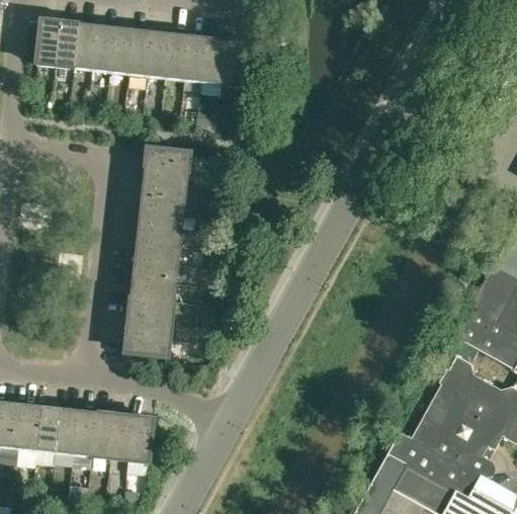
[(61,19),(41,17),(36,63),(56,65),(61,19)]
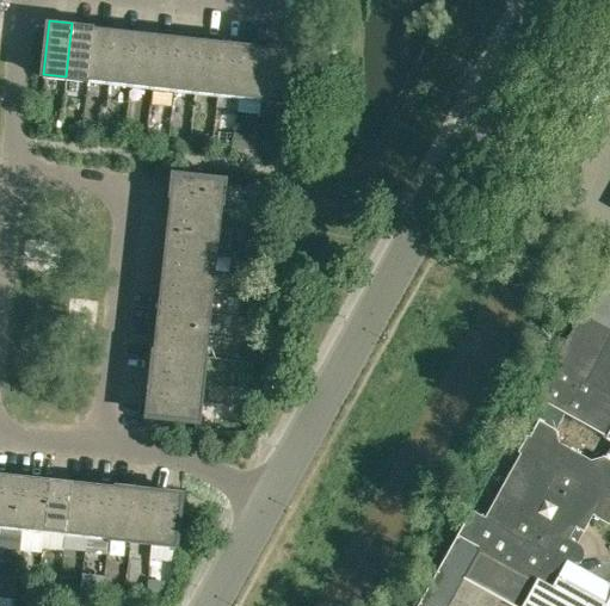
[(93,25),(72,23),(66,76),(87,79),(93,25)]
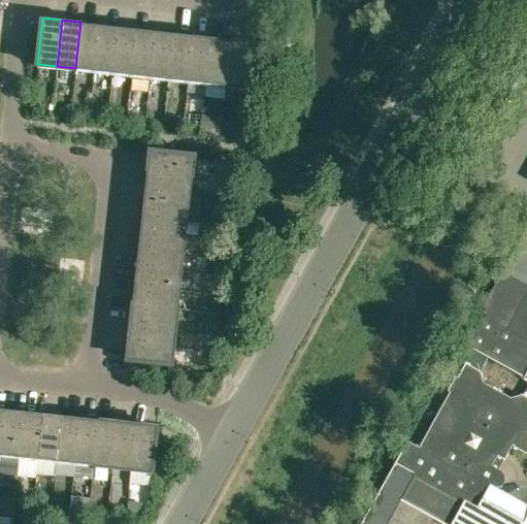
[(99,24),(80,22),(75,68),(95,70),(99,24)]
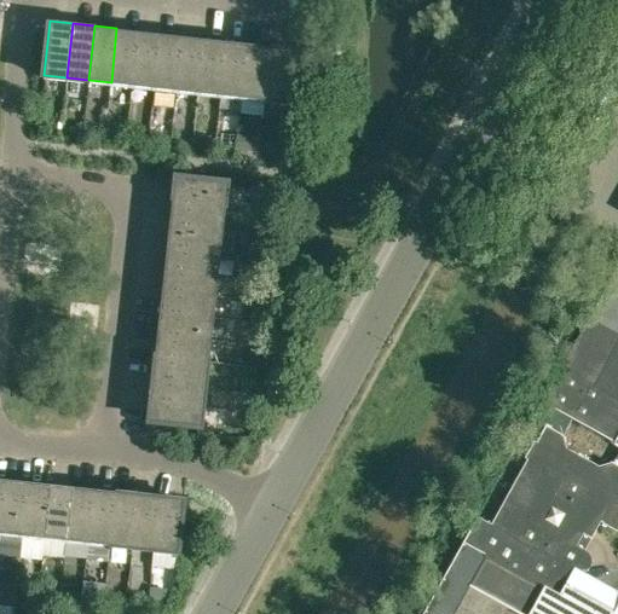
[(111,82),(133,85),(138,30),(116,28),(111,82)]
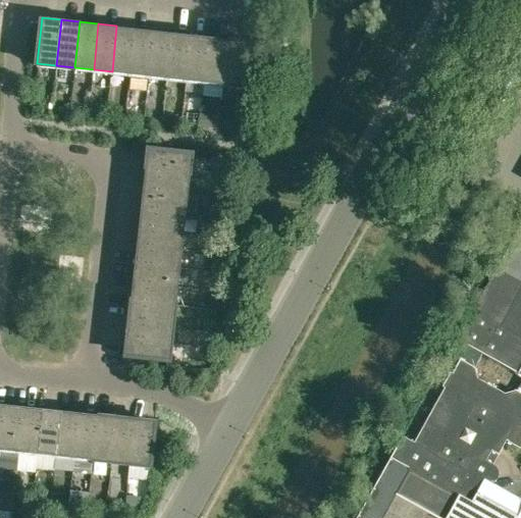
[(136,28),(116,26),(112,71),(131,73),(136,28)]
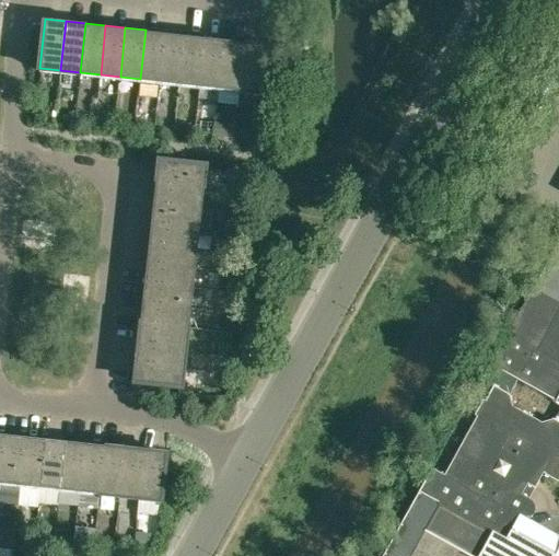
[(146,30),(140,79),(160,81),(165,32),(146,30)]
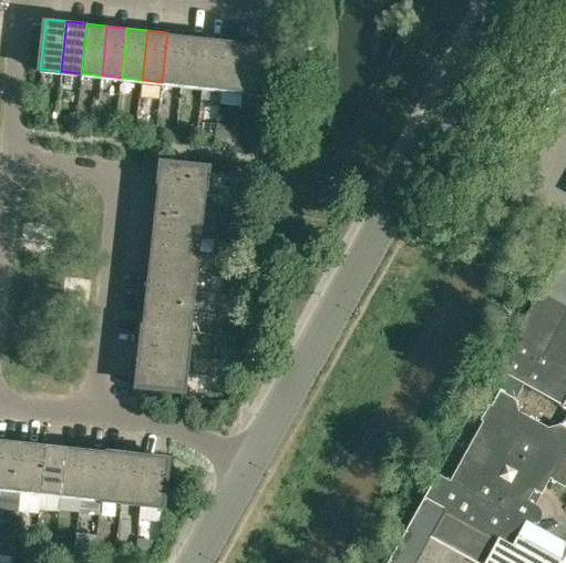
[(187,34),(167,32),(162,82),(182,84),(187,34)]
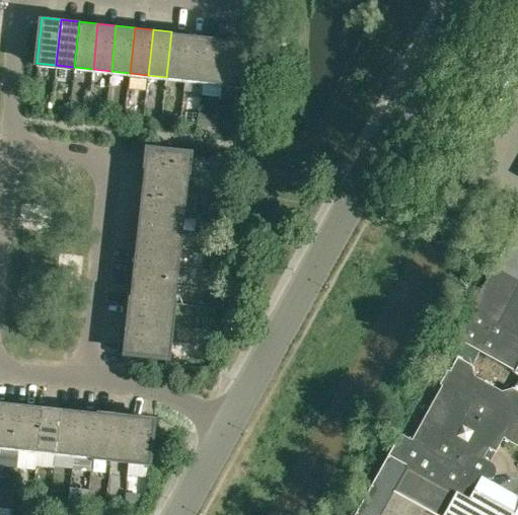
[(186,79),(190,33),(171,31),(166,77),(186,79)]
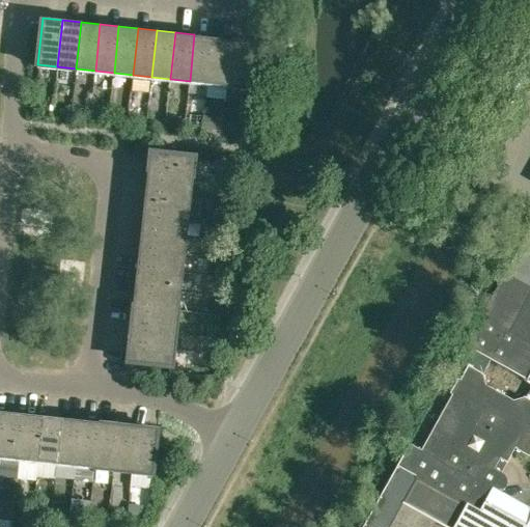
[(214,36),(194,34),(190,81),(208,83),(214,36)]
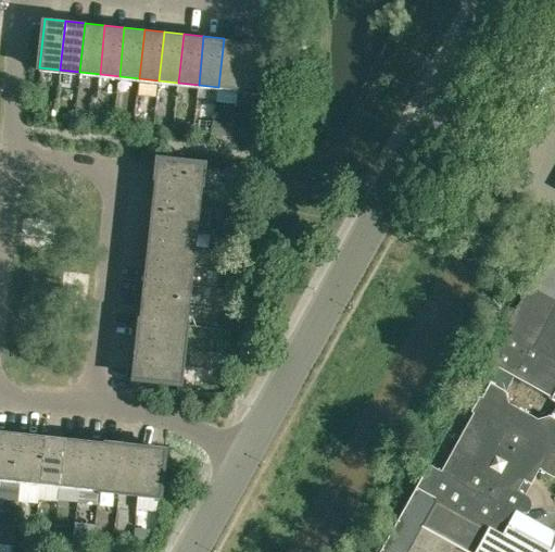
[(218,87),(238,89),(243,40),(224,38),(218,87)]
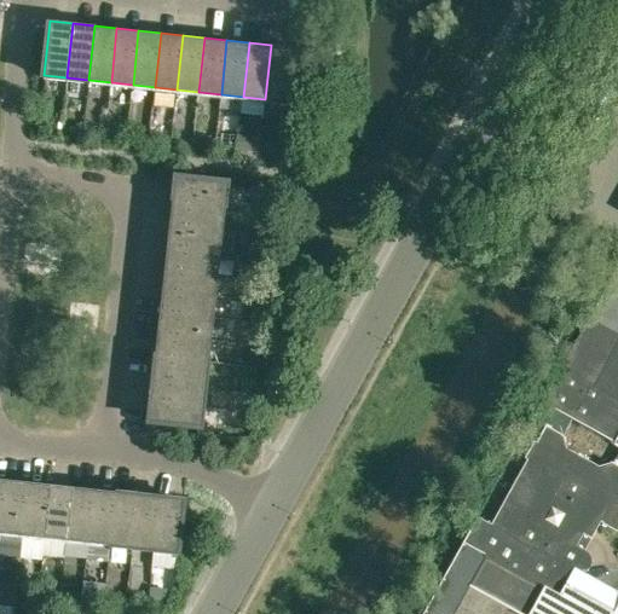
[(293,47),(271,45),(265,99),(288,102),(293,47)]
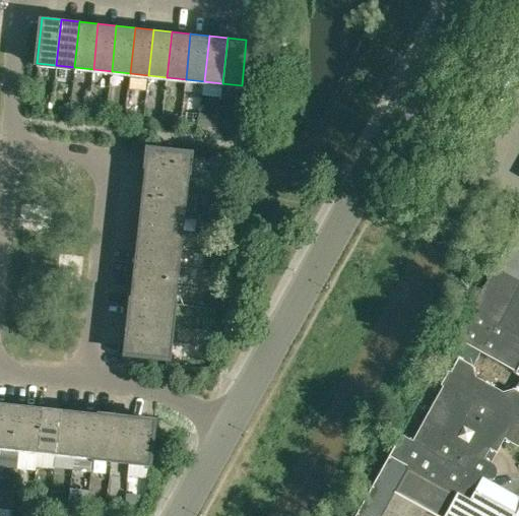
[(164,107),(163,116),(176,117),(177,109),(164,107)]
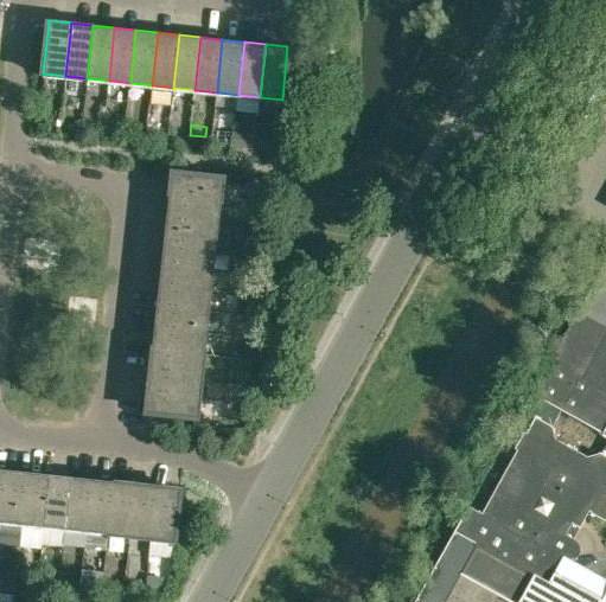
[(233,127),(231,142),(254,145),(255,133),(255,128),(233,127)]
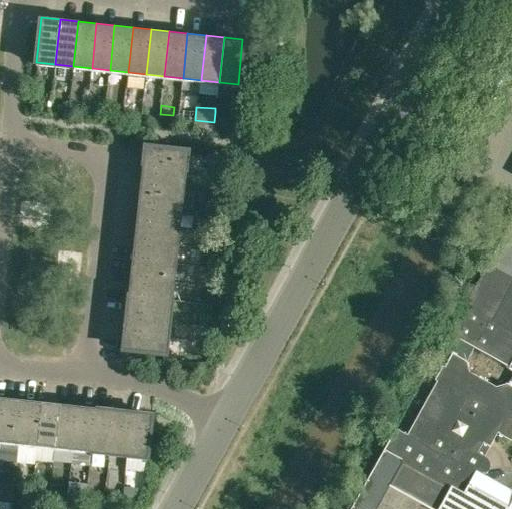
[(144,144),(142,163),(187,168),(189,149),(144,144)]
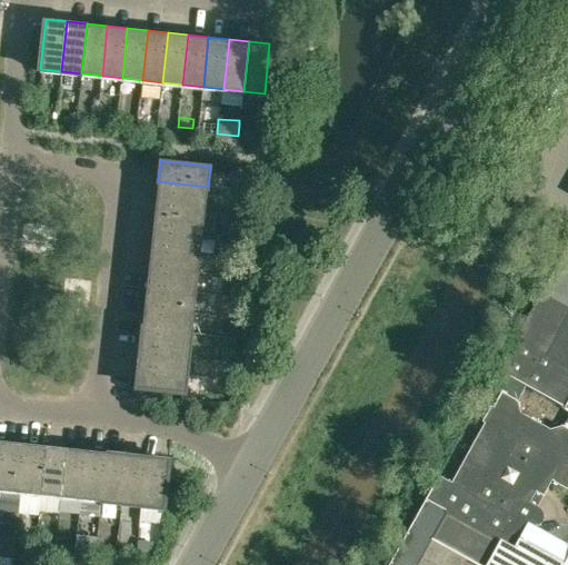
[(206,207),(208,187),(158,181),(156,201),(206,207)]
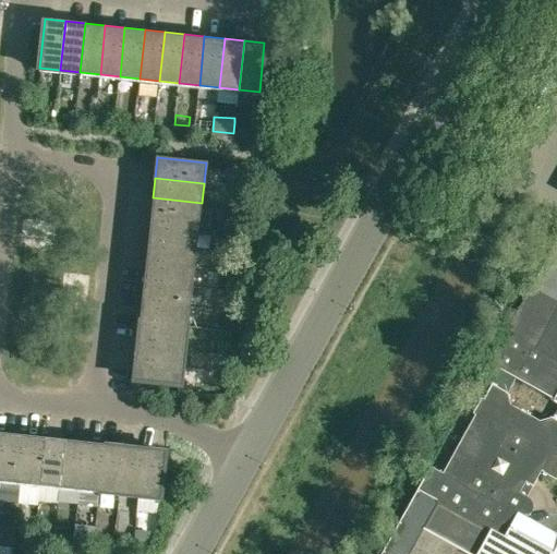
[(200,223),(202,203),(153,197),(150,217),(200,223)]
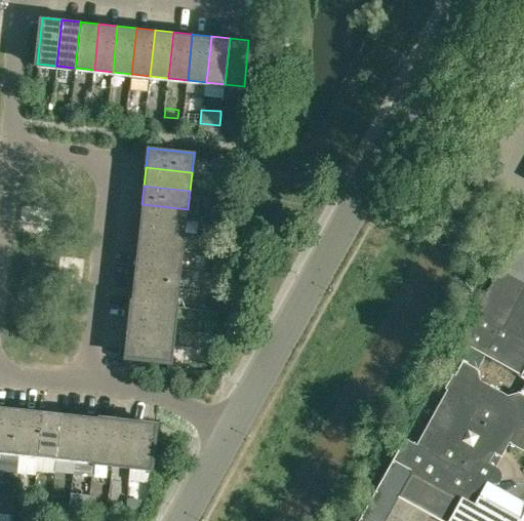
[(188,209),(142,204),(139,223),(186,228),(188,209)]
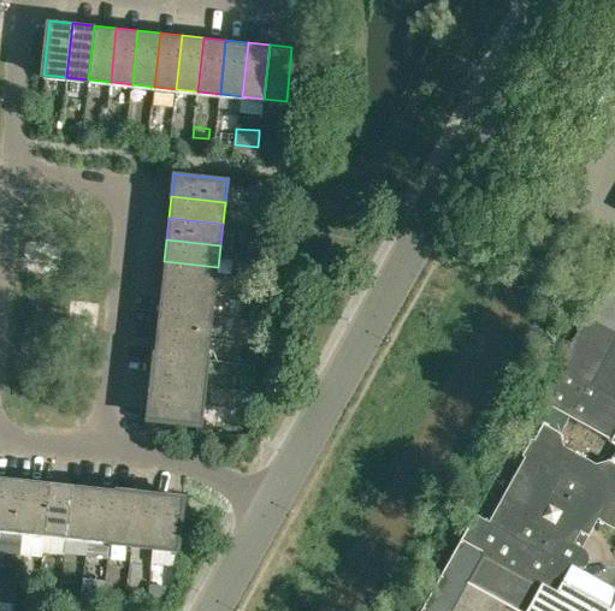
[(216,289),(218,267),(164,261),(161,283),(216,289)]
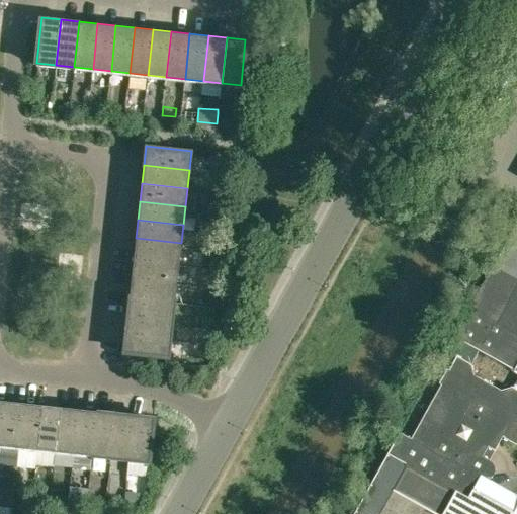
[(516,221),(494,262),(516,274),(516,221)]
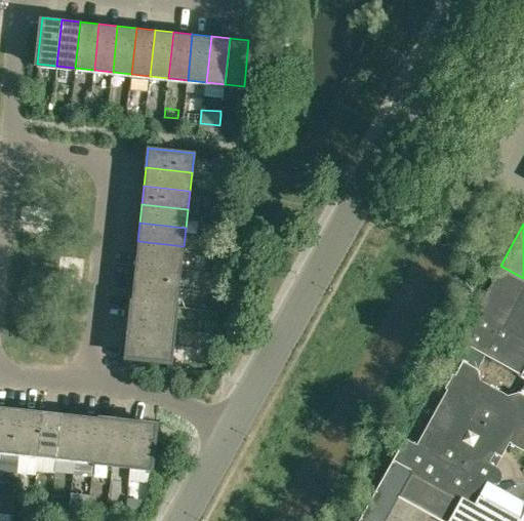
[(182,266),(184,246),(137,241),(135,261),(182,266)]
